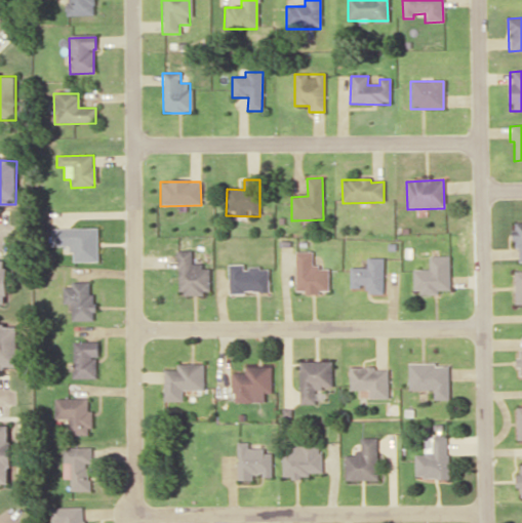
[(96,229),(50,230),(50,246),(70,246),(70,263),(97,263),(96,229)]
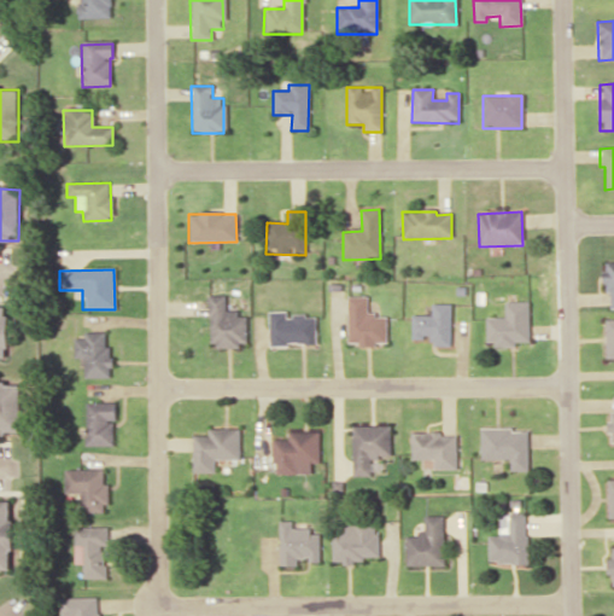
[(245,314),(226,315),(224,296),(208,297),(209,348),(246,347),(245,314)]
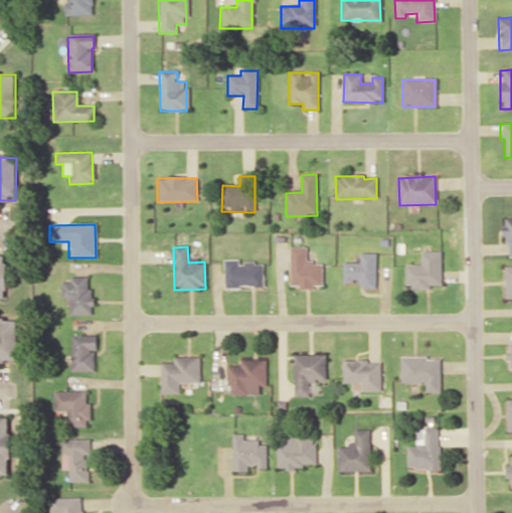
[(322,263),(306,263),(306,247),(290,247),(290,288),(322,288),(322,263)]
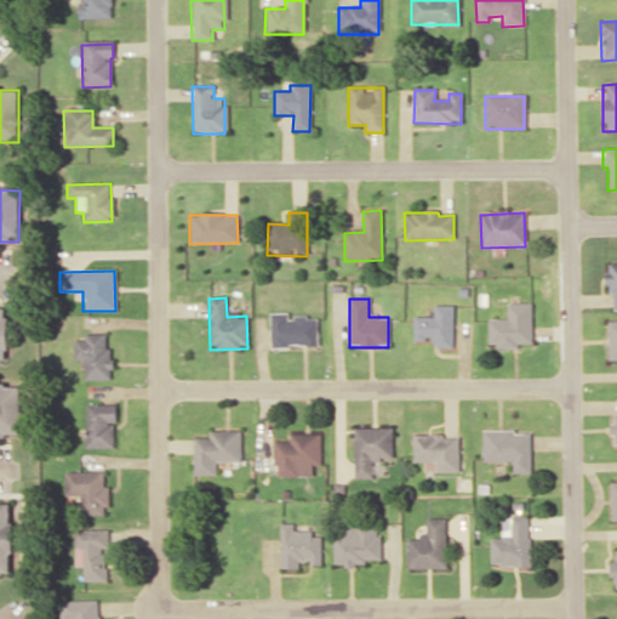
[(487,321),(487,348),(518,348),(518,345),(531,344),(530,304),(506,305),(507,319),(487,321)]
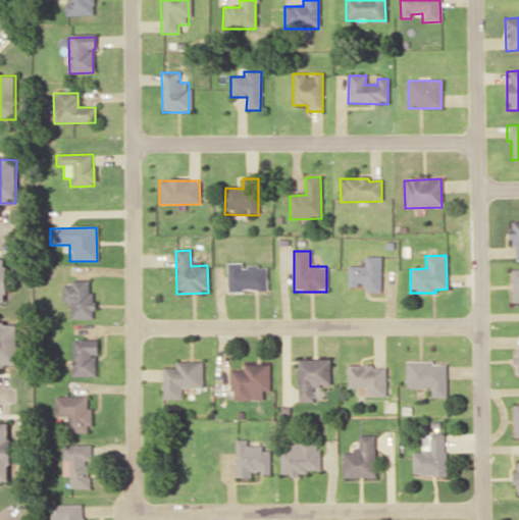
[(380,294),(381,258),(364,257),(364,267),(348,266),(347,287),(364,287),(364,293),(380,294)]
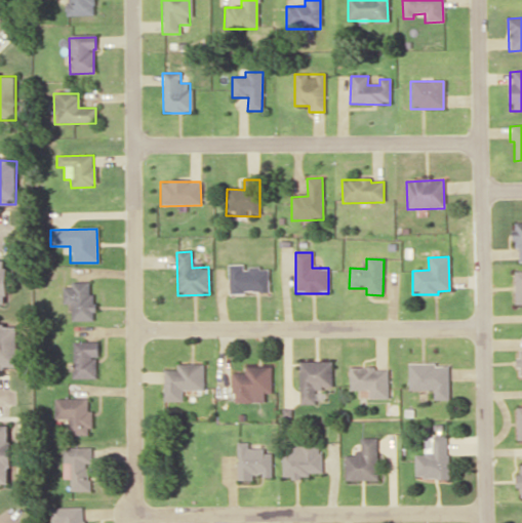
[(268,293),(268,268),(245,269),(245,266),(228,266),(229,294),(268,293)]
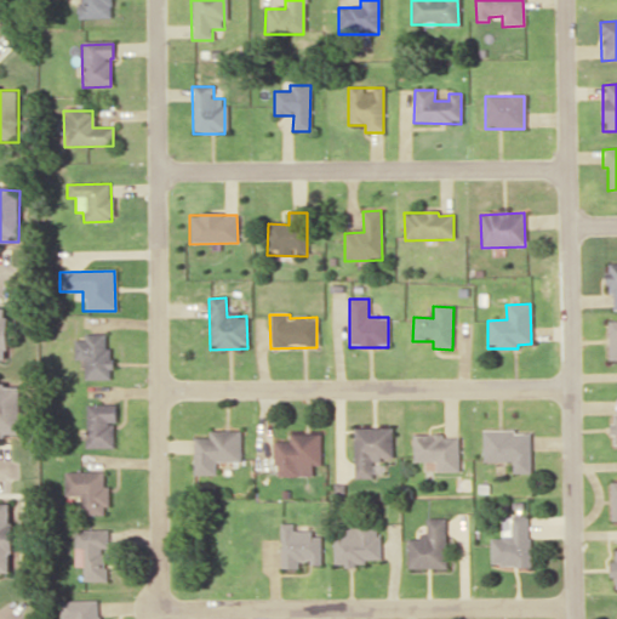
[(616,322),(606,322),(607,362),(616,361),(616,322)]
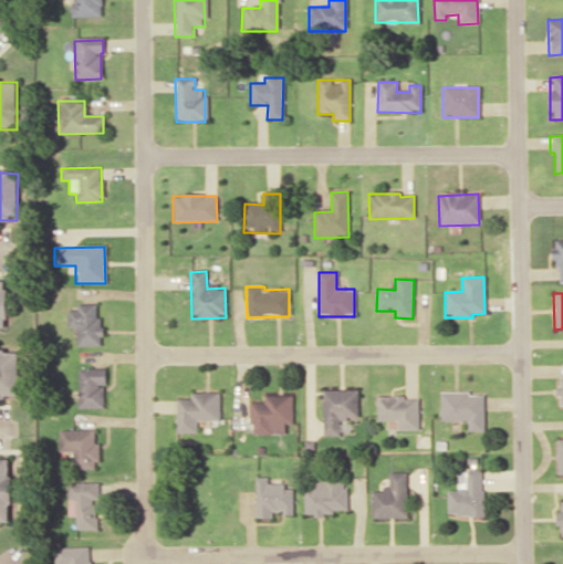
[(66,311),(68,330),(76,329),(76,347),(100,346),(98,305),(75,305),(75,311),(66,311)]
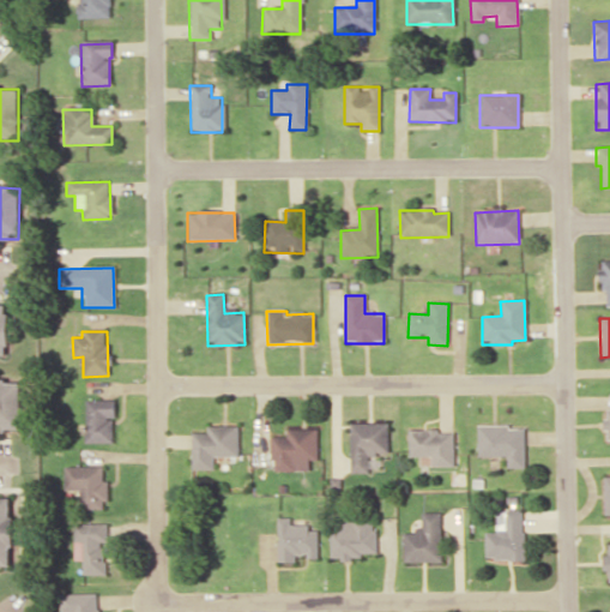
[(19,382),(0,382),(0,431),(19,432),(19,382)]
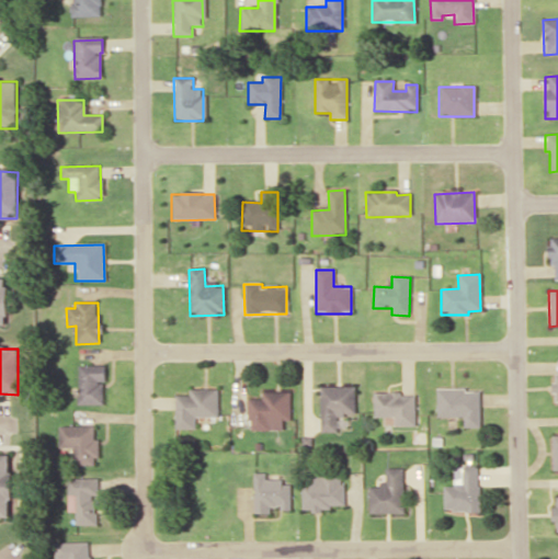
[(102,406),(103,367),(78,366),(77,406),(102,406)]
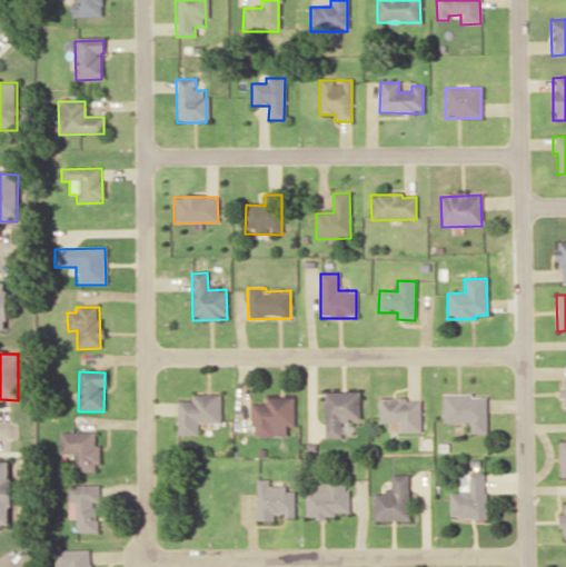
[(359,421),(359,393),(323,393),(324,439),(340,439),(340,423),(359,421)]
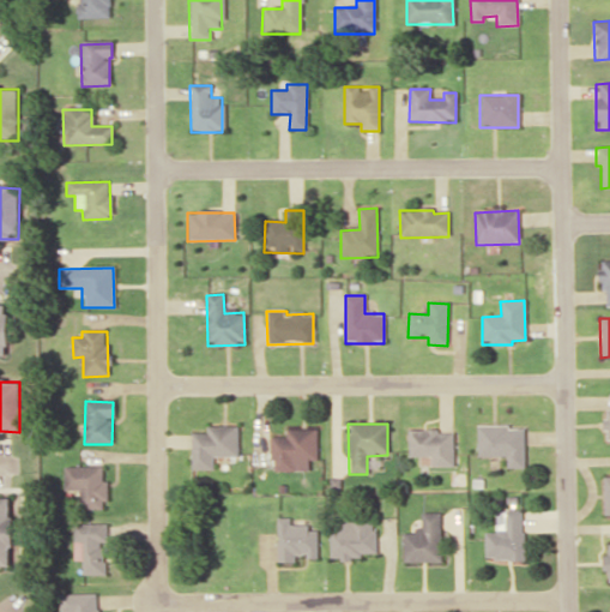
[(237,457),(237,427),(206,427),(206,433),(189,435),(191,471),(212,471),(212,457),(237,457)]
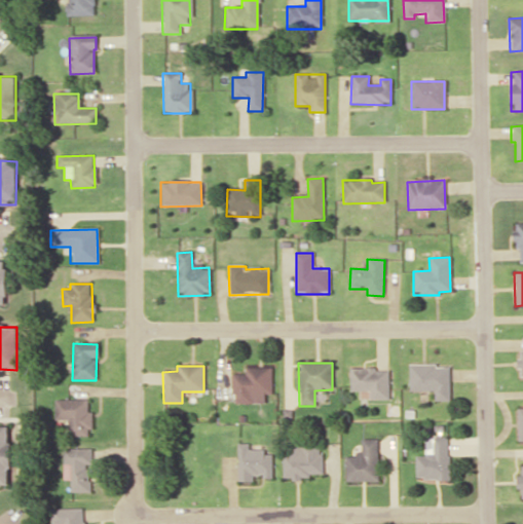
[(449,366),(408,366),(409,391),(434,391),(434,402),(449,402),(449,366)]
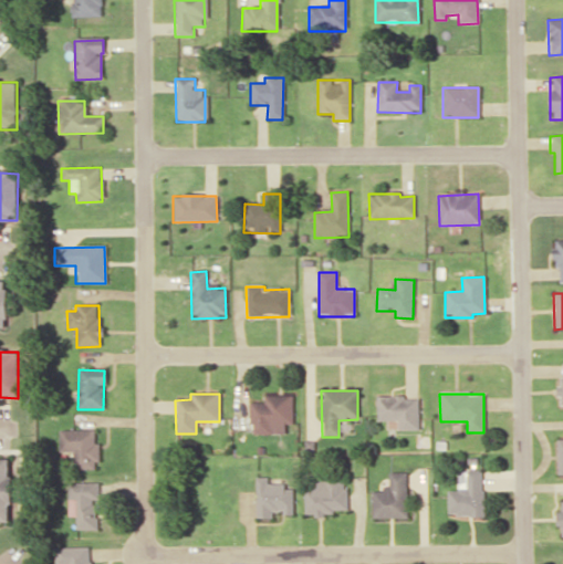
[(292,397),(263,396),(263,404),(250,403),(249,434),(284,435),(284,425),(292,425),(292,397)]
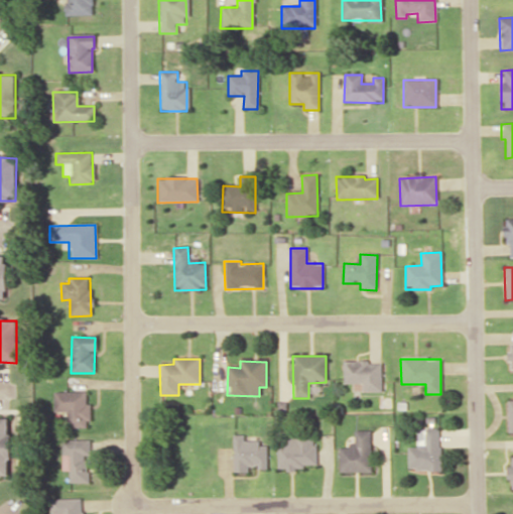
[(381,362),(342,363),(342,384),(361,384),(361,393),(381,392),(381,362)]
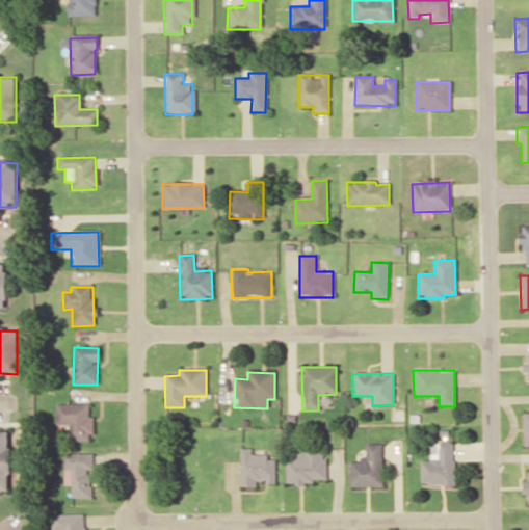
[(88,404),(54,405),(54,426),(68,426),(68,442),(91,442),(91,417),(88,417),(88,404)]
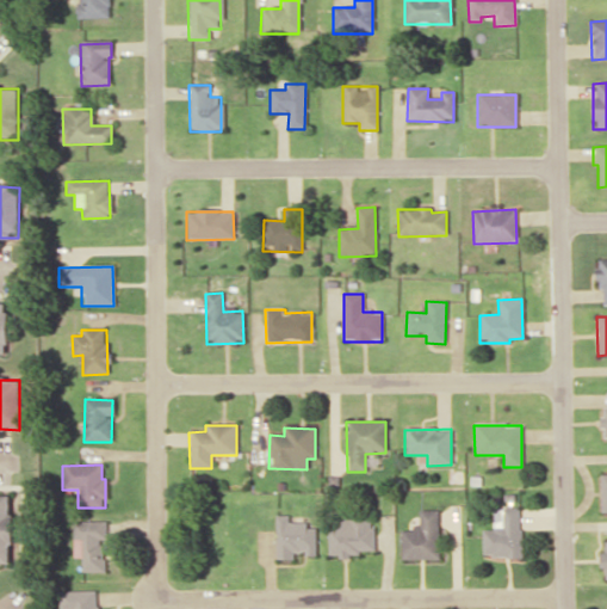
[(0,564),(10,564),(11,497),(0,496),(0,564)]
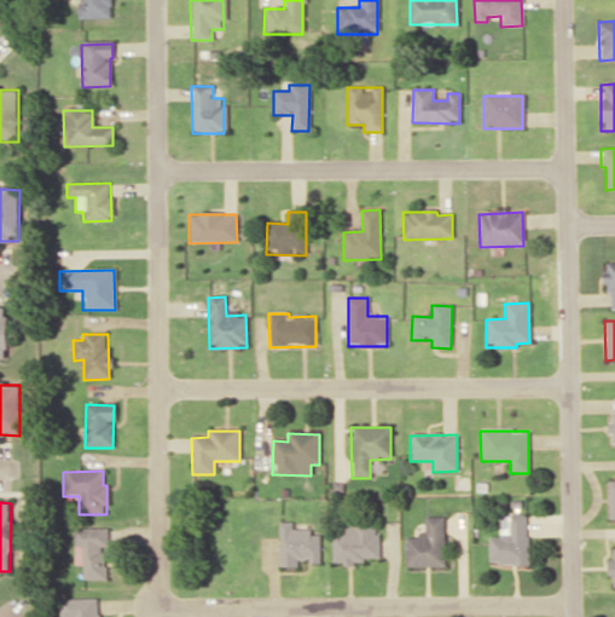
[(527,515),(498,517),(499,537),(487,538),(488,566),(527,565),(527,515)]
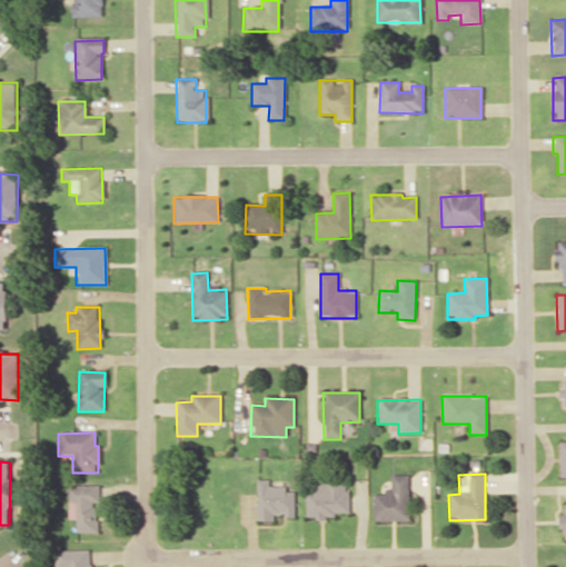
[(373,494),(374,521),(409,521),(408,476),(389,476),(390,493),(373,494)]
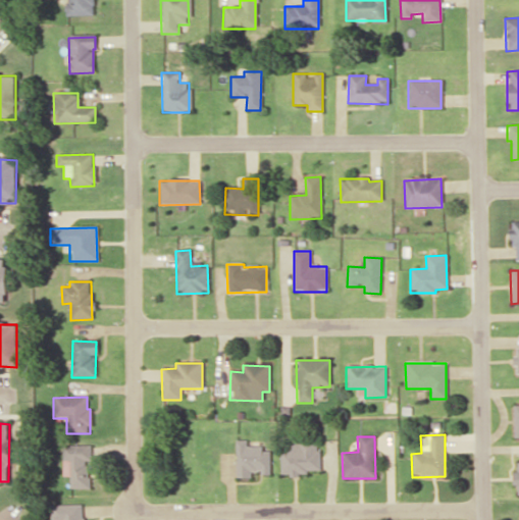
[(269,449),(246,449),(246,440),(235,440),(236,478),(250,478),(250,474),(269,474),(269,449)]
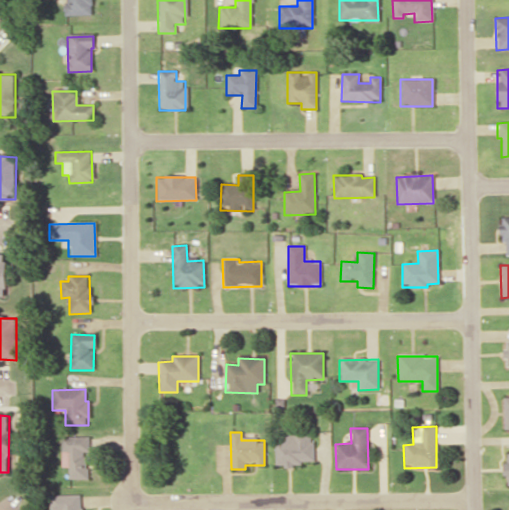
[(274,444),(274,465),(312,465),(312,435),(281,434),(281,444),(274,444)]
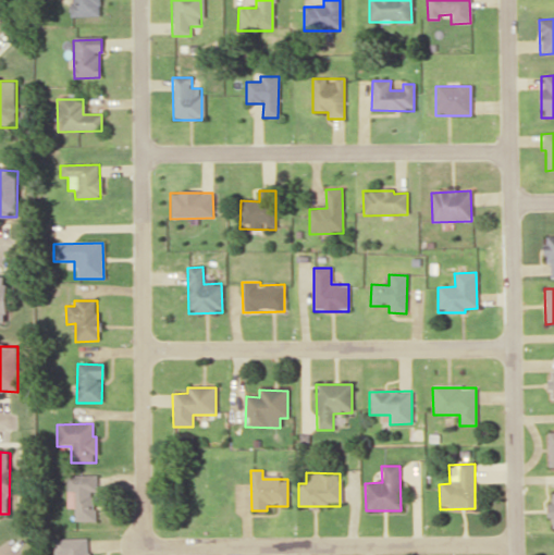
[(94,522),(94,493),(96,493),(96,476),(66,476),(66,509),(73,509),(73,522),(94,522)]
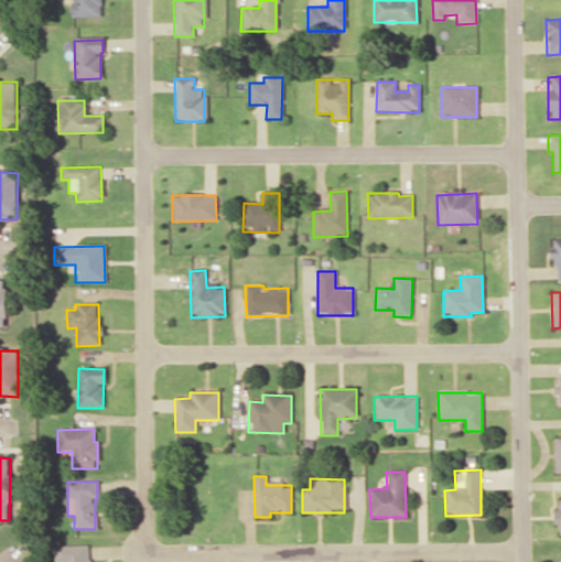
[(53,547),(53,561),(90,561),(90,546),(53,547)]
